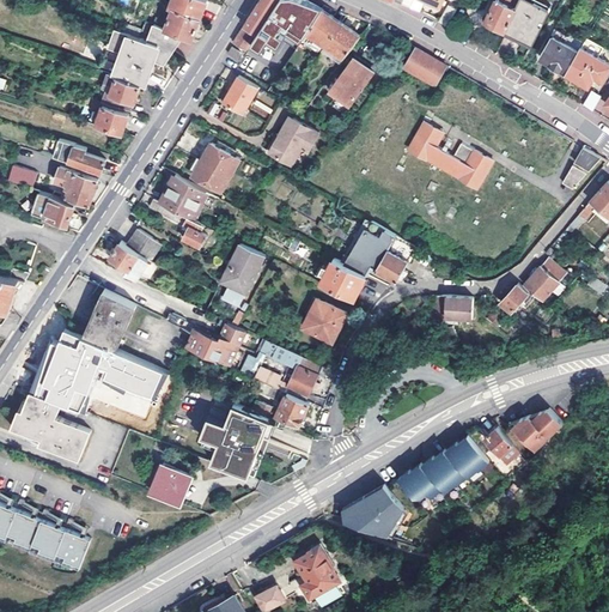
[(205,0),(170,0),(168,7),(170,8),(198,19),(205,0)]
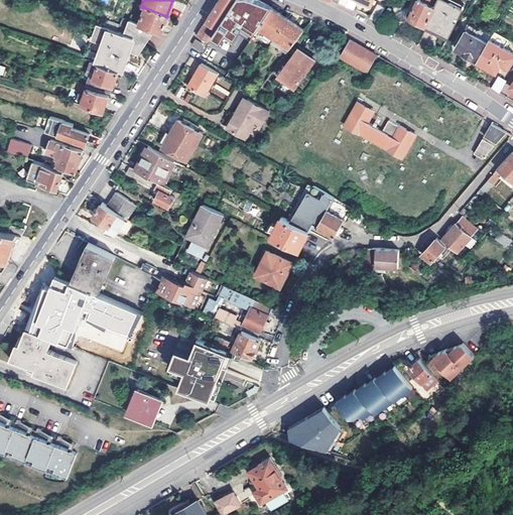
[(217,27),(233,0),(218,0),(210,12),(195,36),(206,44),(212,35),(217,27)]
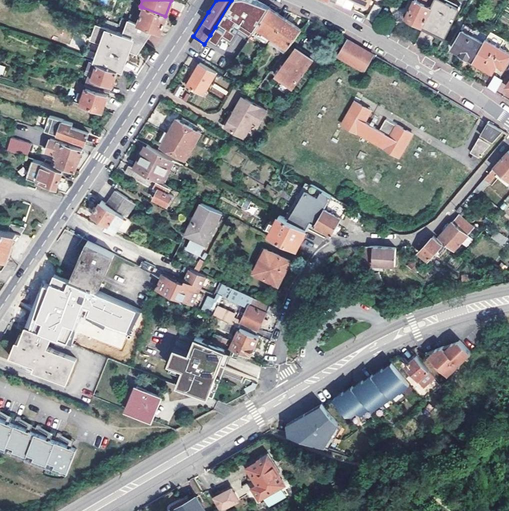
[(239,28),(250,35),(255,27),(267,9),(262,6),(256,2),(251,0),(231,0),(215,27),(222,32),(226,26),(236,32),(239,28)]
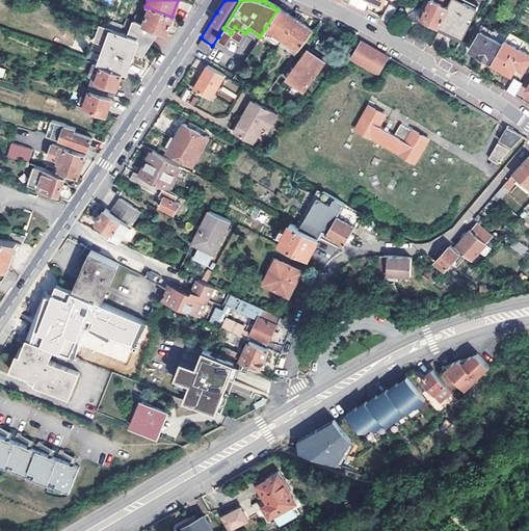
[(349,0),(347,4),(363,10),(367,0),(381,6),(384,0),(349,0)]
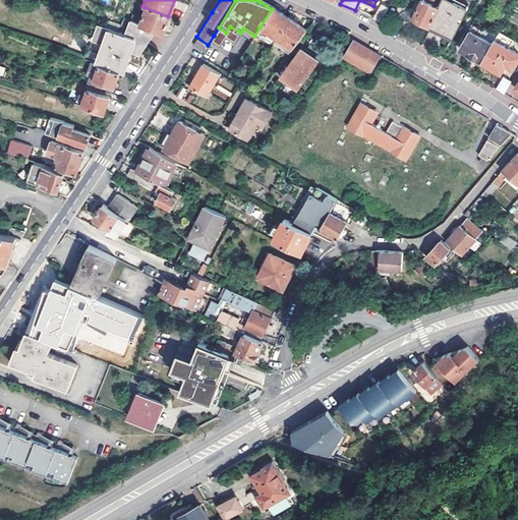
[(419,0),(421,1),(410,19),(426,27),(442,0),(419,0)]
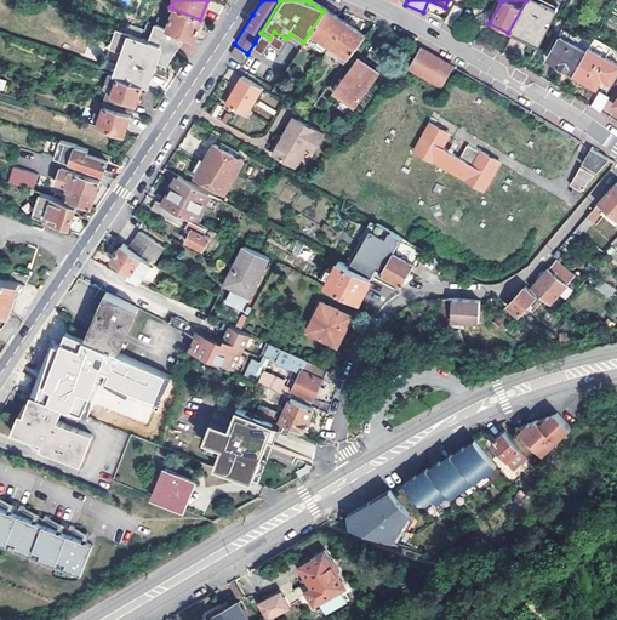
[(536,47),(556,12),(532,0),(526,0),(508,33),(536,47)]
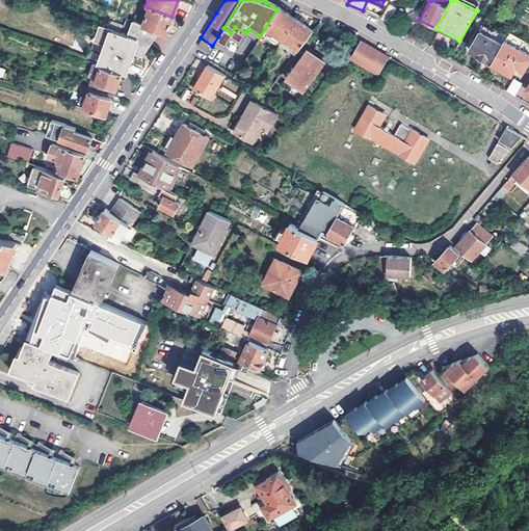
[(390,6),(380,20),(387,24),(395,9),(390,6)]
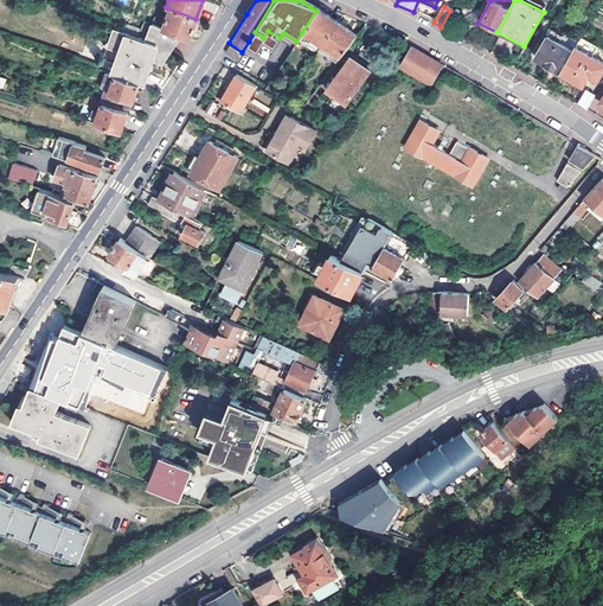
[(178,34),(187,38),(196,19),(168,8),(160,27),(178,34)]
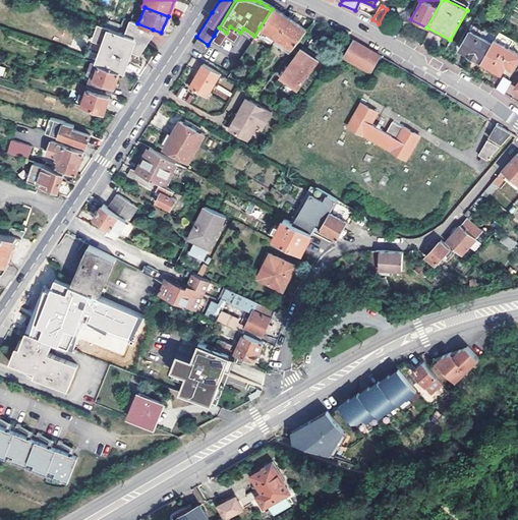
[(275,39),(288,20),(272,9),(260,27),(275,39)]
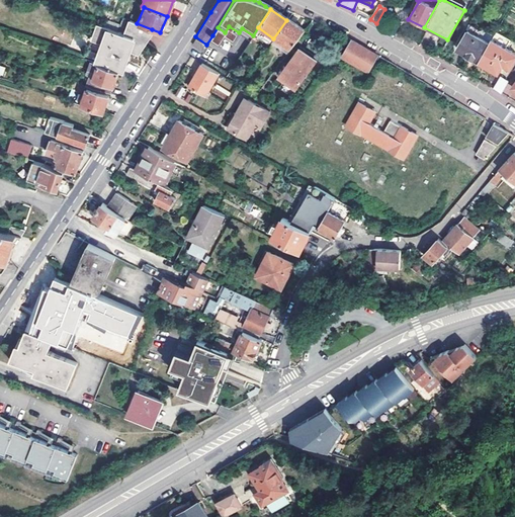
[(127,20),(121,35),(114,32),(97,26),(92,40),(101,45),(95,65),(96,66),(117,73),(119,73),(129,49),(139,52),(152,29),(137,23),(127,20)]
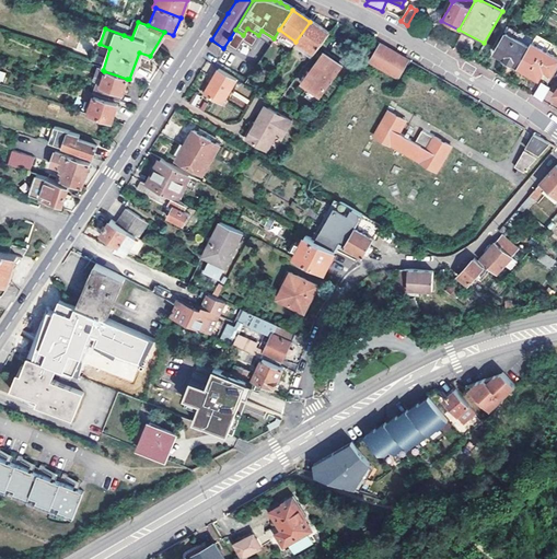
[(296,42),(313,53),(327,34),(310,22),(296,42)]
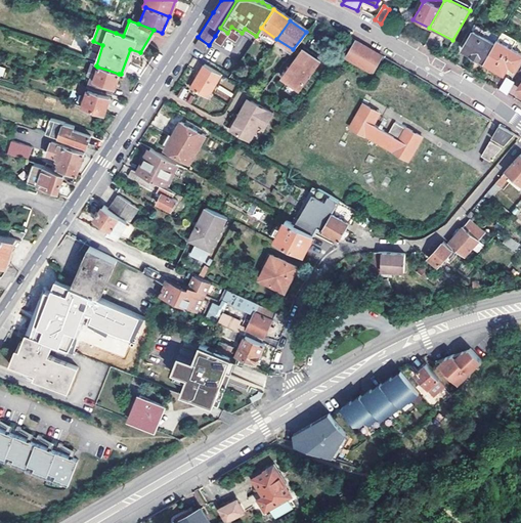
[(227,33),(220,28),(215,36),(232,47),(242,33),(231,27),(227,33)]
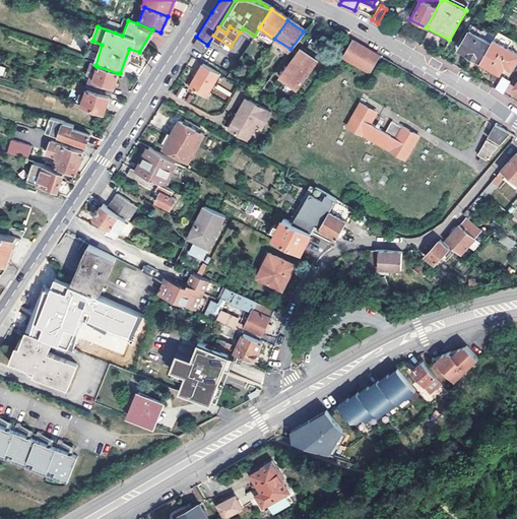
[(473,63),(477,66),(479,63),(490,45),(467,33),(457,51),(474,60),(473,63)]
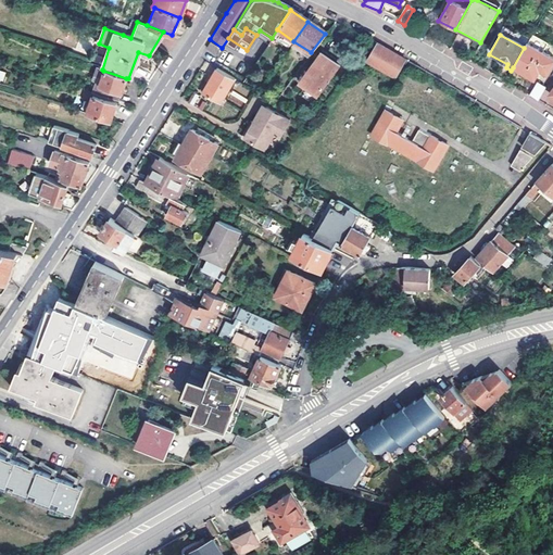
[(531,35),(524,48),(513,67),(532,78),(538,70),(545,74),(552,60),(552,59),(541,52),(547,43),(531,35)]
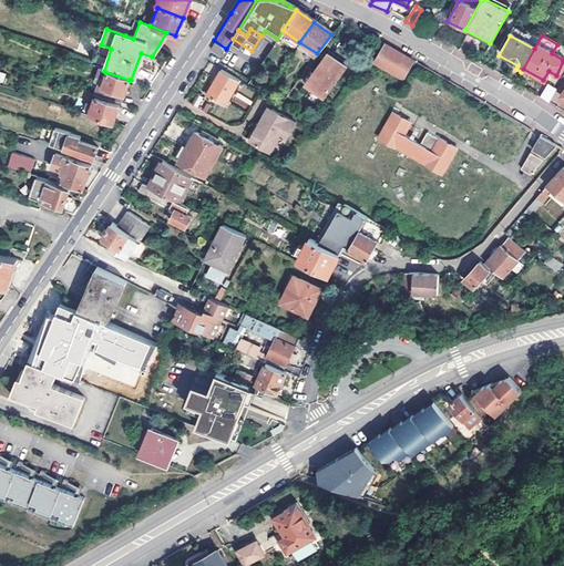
[(207,50),(221,58),(225,51),(212,43),(207,50)]
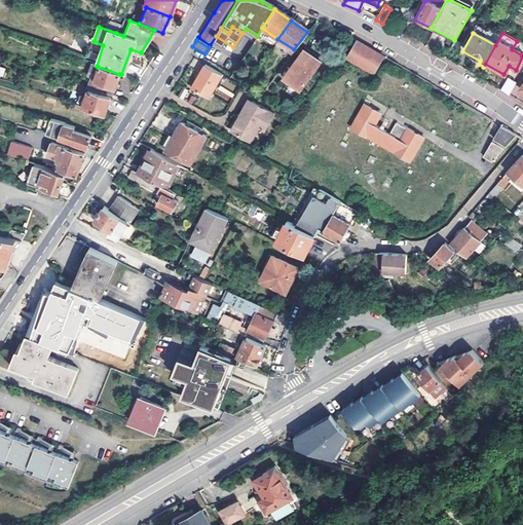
[(371,75),(381,59),(355,43),(345,60),(371,75)]
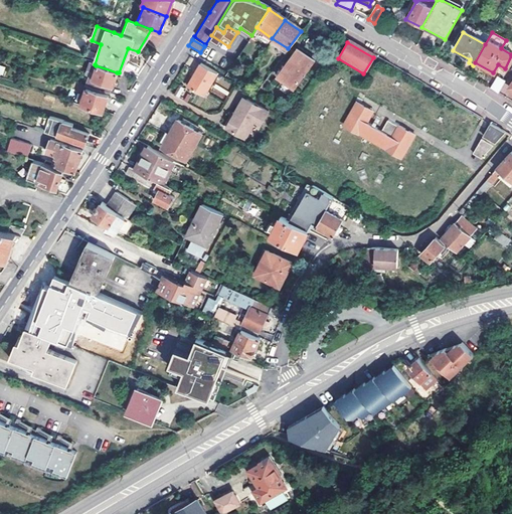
[(296,49),(276,76),(293,89),(313,60),(296,49)]
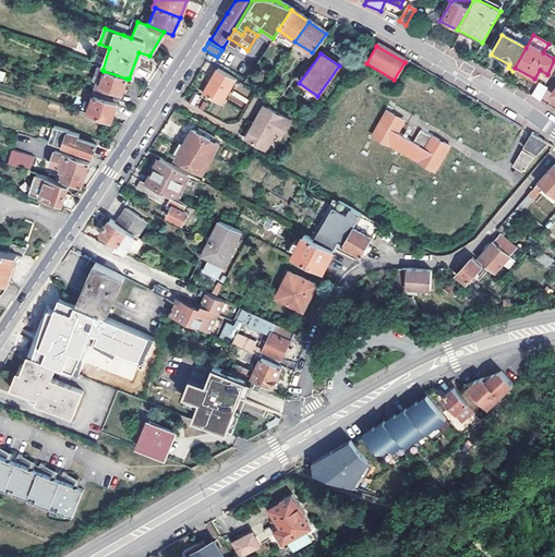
[(216,69),(215,69),(206,84),(208,85),(203,95),(218,105),(233,79),(216,69)]
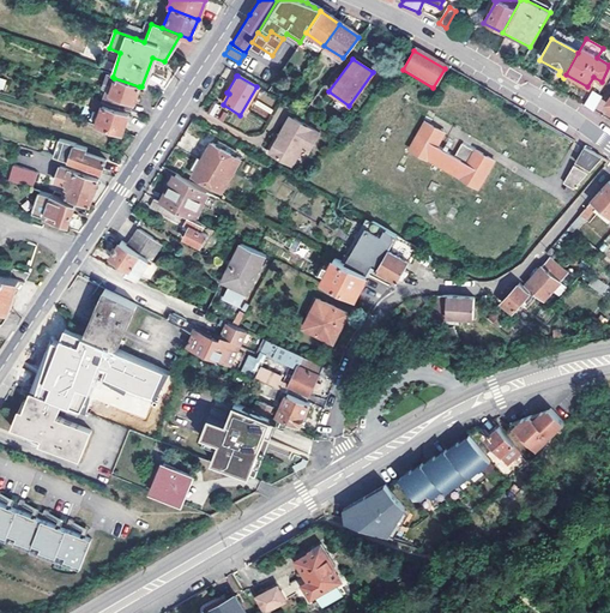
[(100,103),(126,113),(130,104),(132,104),(139,86),(114,78),(108,97),(102,95),(100,103)]
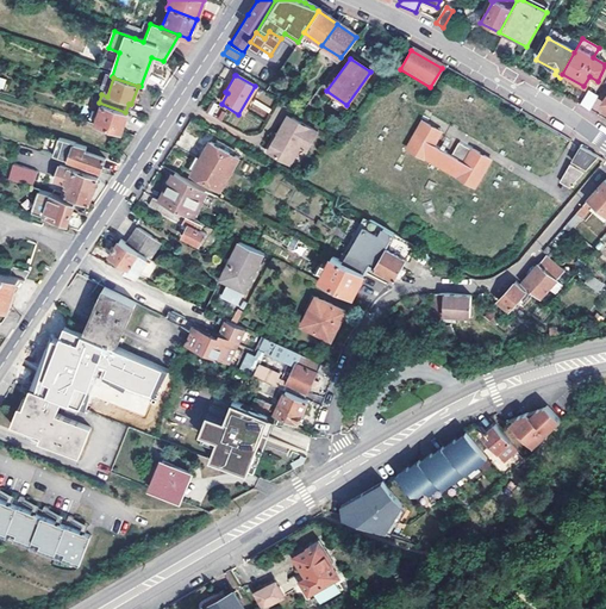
[(66,79),(63,87),(88,94),(91,87),(66,79)]
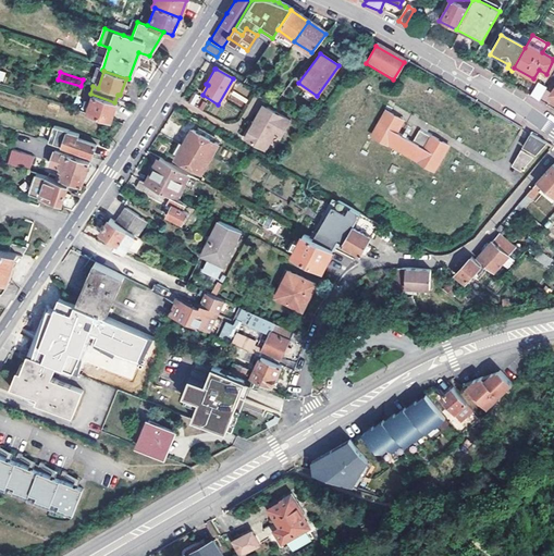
[(537,84),(529,97),(537,101),(544,88),(537,84)]
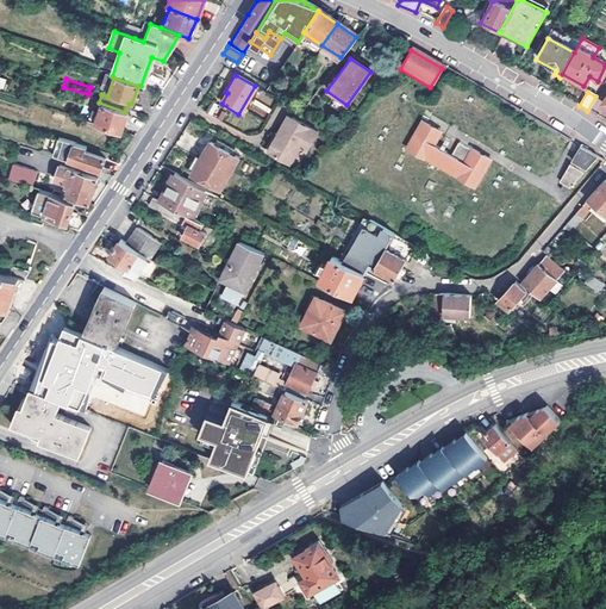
[(262,119),(268,110),(251,100),(245,110),(262,119)]
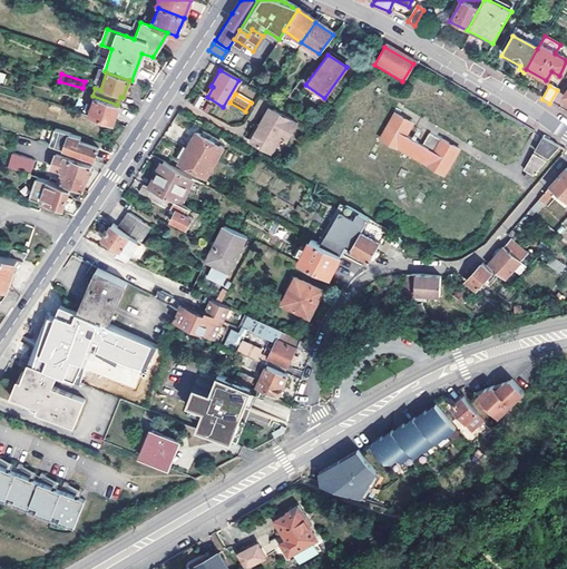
[(94,99),(87,116),(111,124),(116,113),(117,114),(119,114),(120,109),(117,108),(117,107),(94,99)]
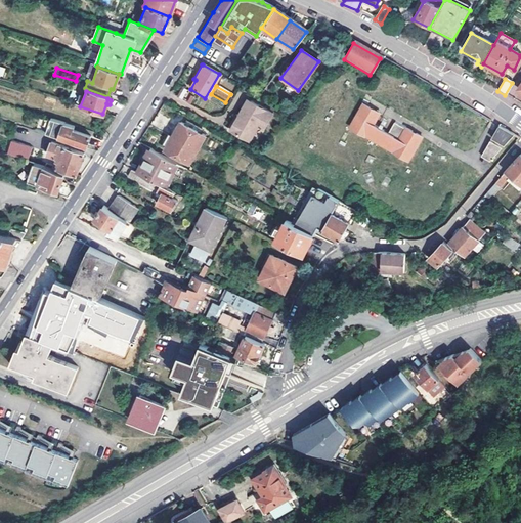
[(234,120),(227,131),(247,142),(257,127),(262,130),(271,115),(247,100),(242,111),(244,112),(237,122),(234,120)]
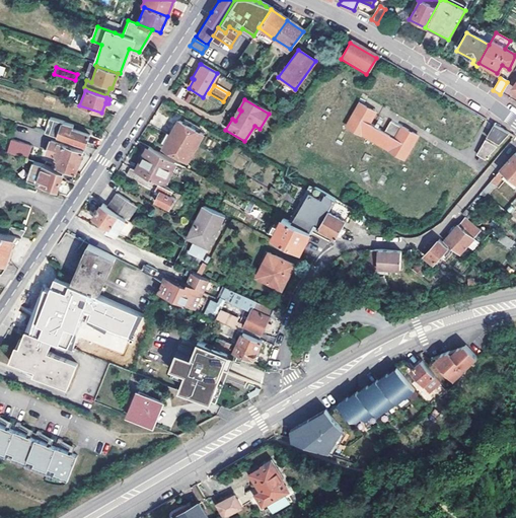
[(359,104),(346,127),(402,159),(416,137),(389,122),(382,134),(367,124),(373,113),(359,104)]
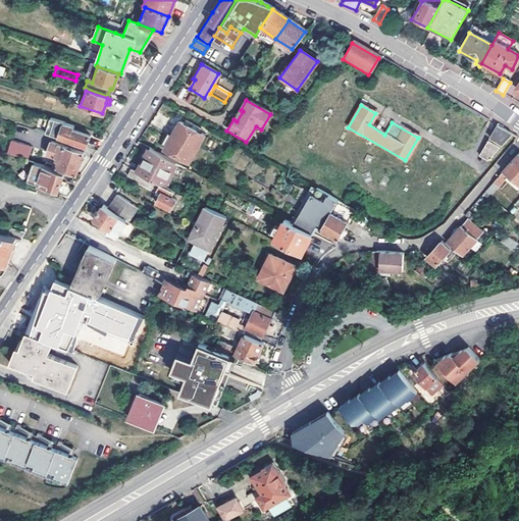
[(44,136),(66,143),(66,142),(84,148),(88,138),(69,132),(70,127),(49,120),(44,136)]
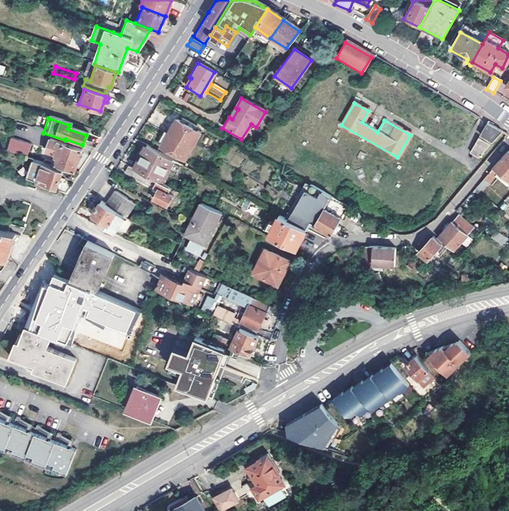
[(175,119),(159,146),(183,160),(199,132),(175,119)]
